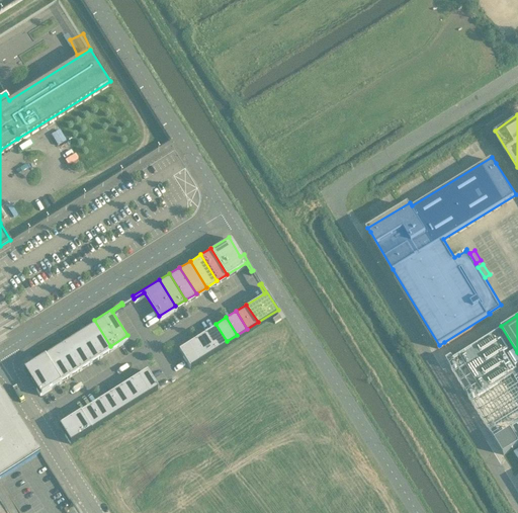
[(110,346),(94,320),(84,326),(100,352),(110,346)]
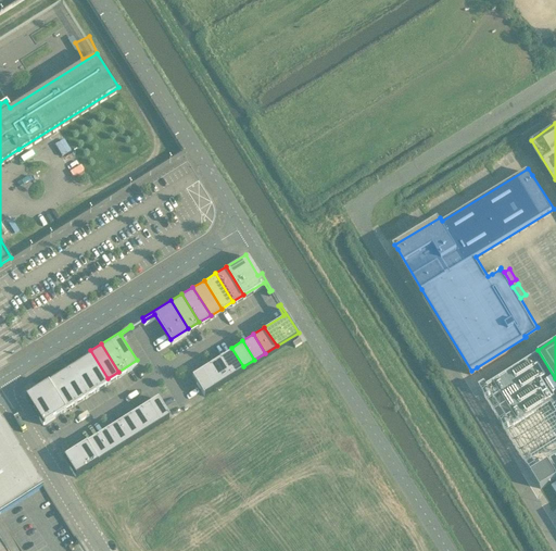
[(243,366),(231,348),(219,354),(232,374),(243,366)]
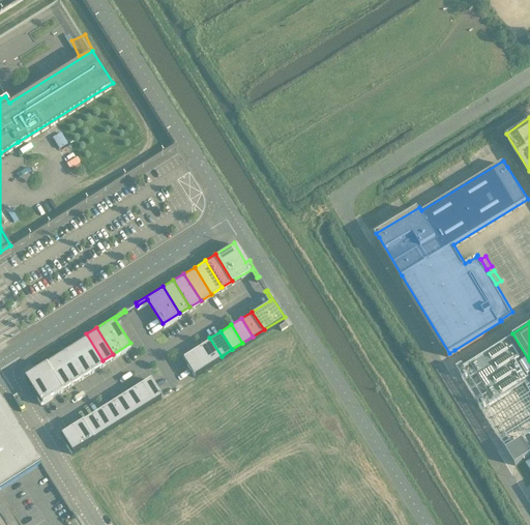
[(102,360),(86,333),(76,340),(92,367),(102,360)]
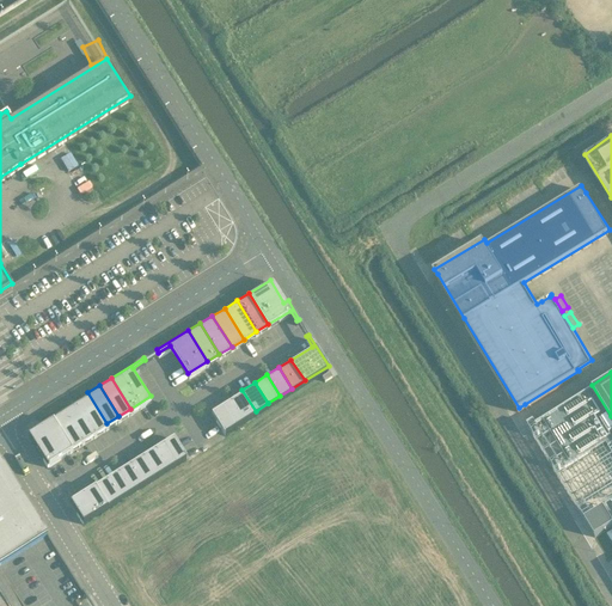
[(256,411),(242,390),(230,397),(243,418),(256,411)]
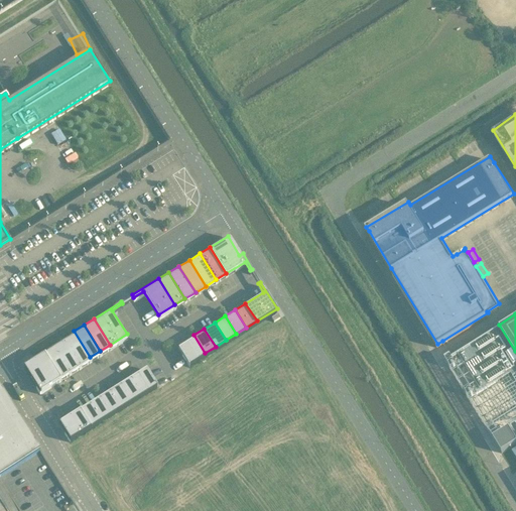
[(90,357),(74,331),(63,337),(80,363),(90,357)]
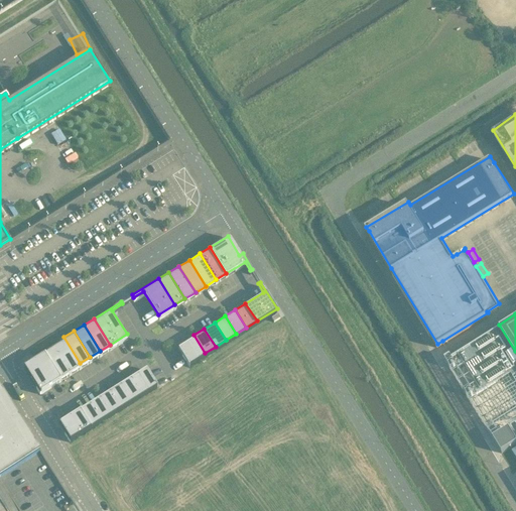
[(205,353),(194,335),(177,345),(188,363),(205,353)]
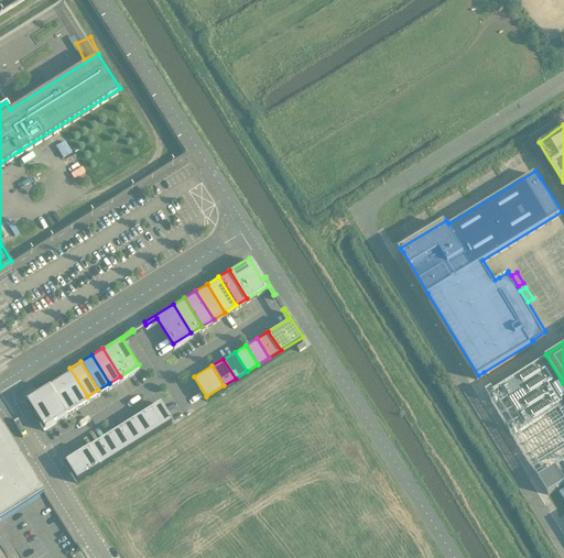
[(87,396),(69,368),(57,374),(75,404),(87,396)]
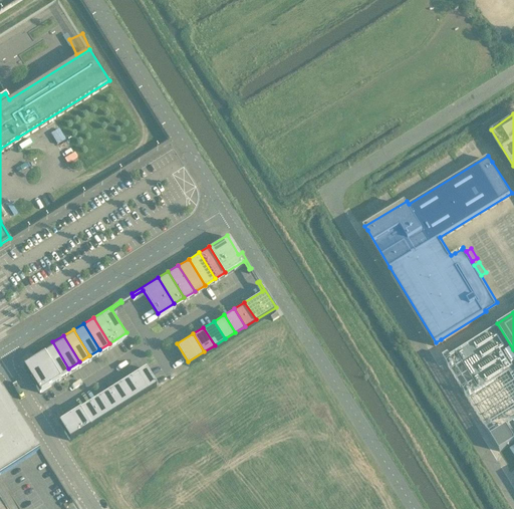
[(68,368),(52,341),(42,348),(58,374),(68,368)]
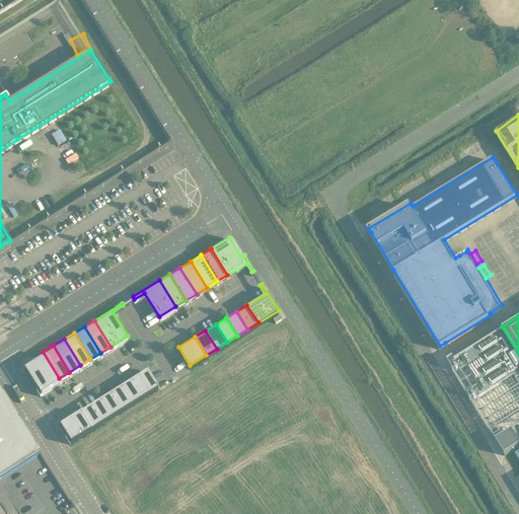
[(59,378),(43,352),(22,364),(39,390),(59,378)]
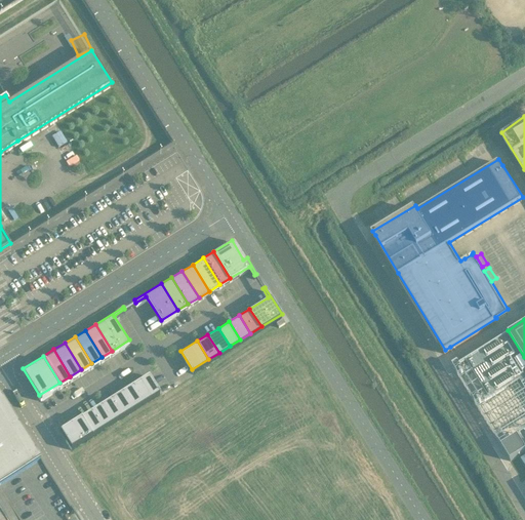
[(160,389),(149,370),(131,382),(142,400),(160,389)]
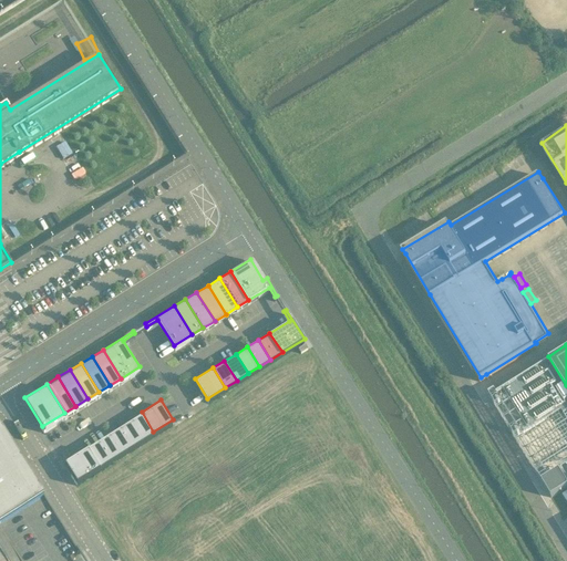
[(153,432),(142,412),(131,418),(142,438),(153,432)]
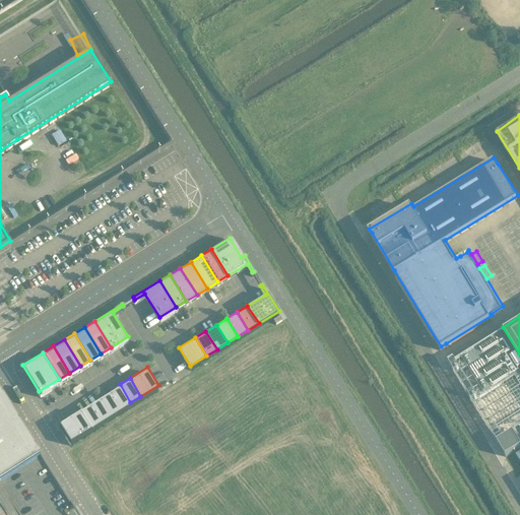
[(130,402),(120,384),(109,390),(120,408),(130,402)]
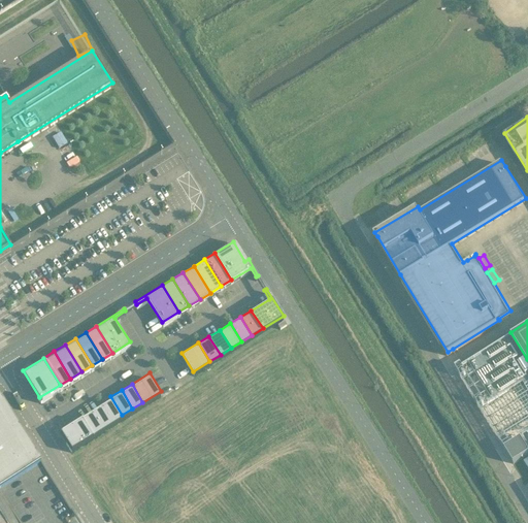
[(0,392),(0,483),(40,458),(41,458),(0,392)]
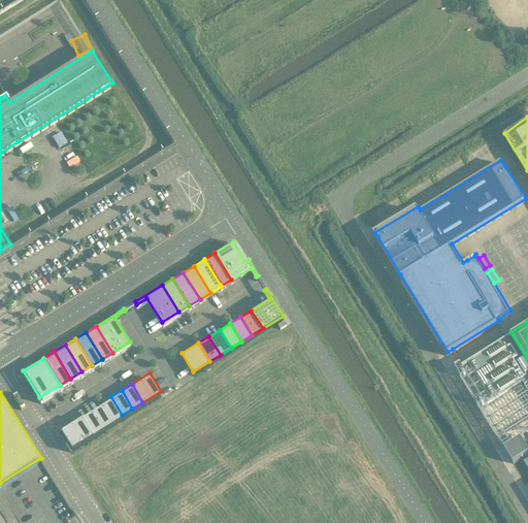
[(122,415),(110,396),(100,403),(111,421),(122,415)]
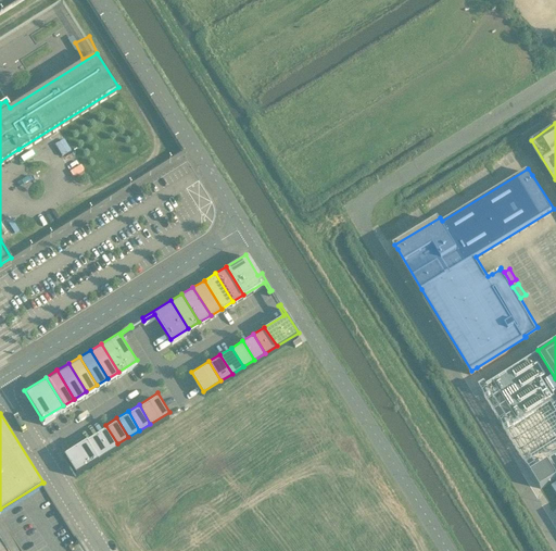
[(117,443),(105,425),(95,431),(106,451),(117,443)]
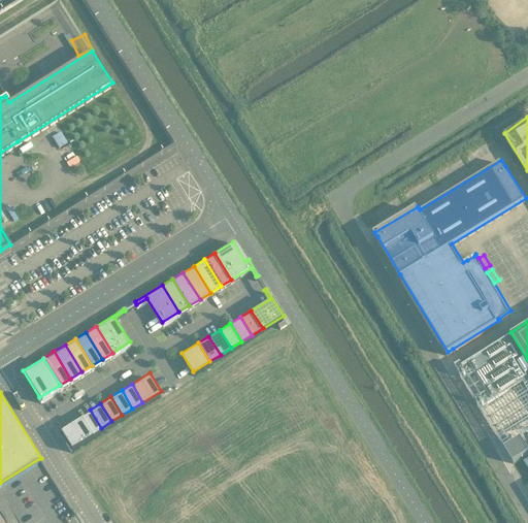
[(101,428),(90,410),(79,416),(91,434),(101,428)]
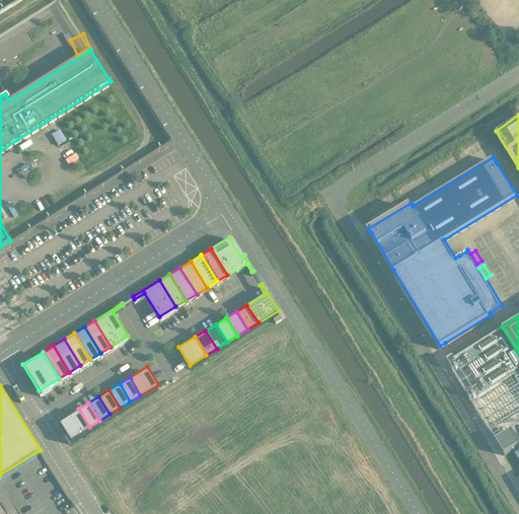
[(89,427),(78,409),(58,421),(69,439),(89,427)]
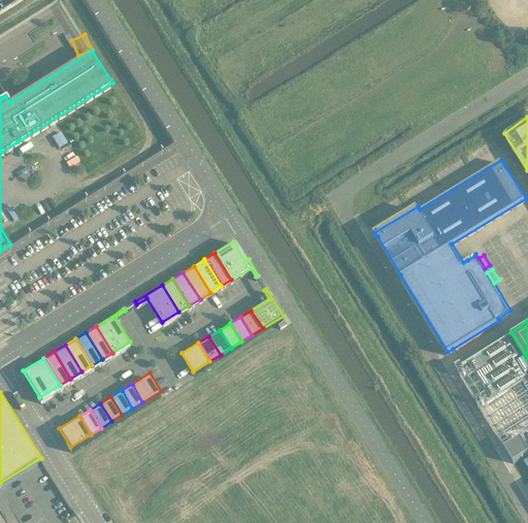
[(521,435),(504,446),(513,459),(514,460),(527,450),(527,446),(522,435),(521,435)]
